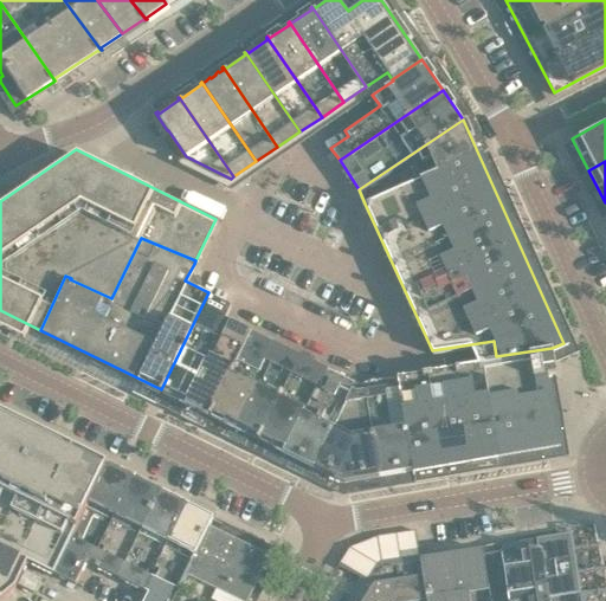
[(224,315),(230,303),(208,292),(161,389),(185,401),(224,315)]
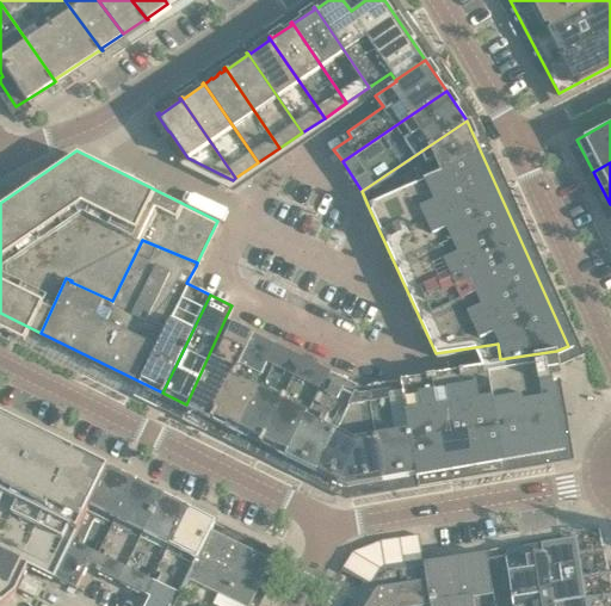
[(186,404),(211,416),(252,331),(226,317),(186,404)]
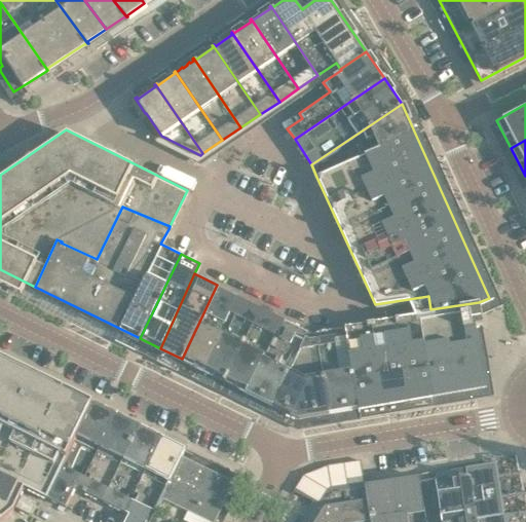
[(238,296),(217,285),(182,359),(202,369),(238,296)]
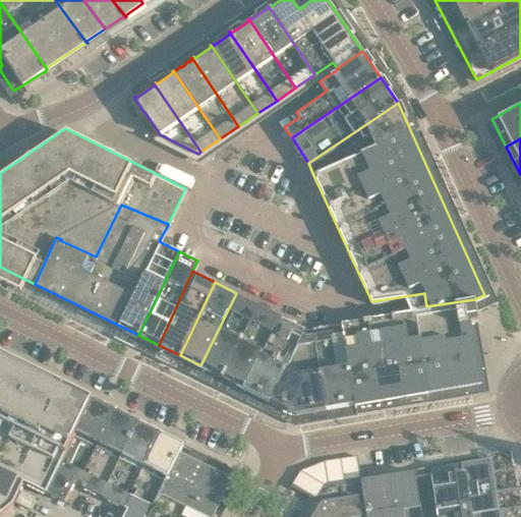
[(222,376),(257,303),(236,293),(200,365),(222,376)]
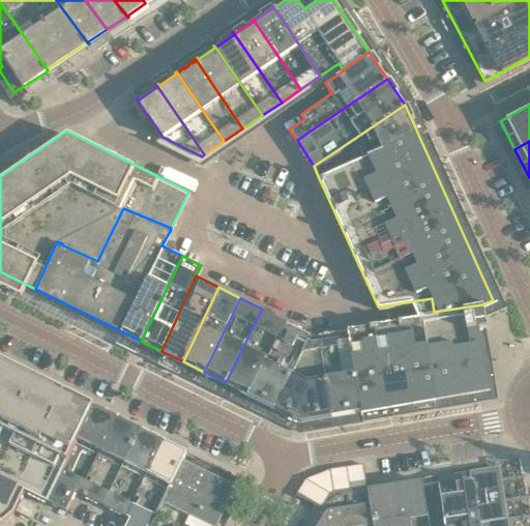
[(434,312),(421,315),(433,397),(486,387),(475,327),(487,325),(482,304),(434,312)]
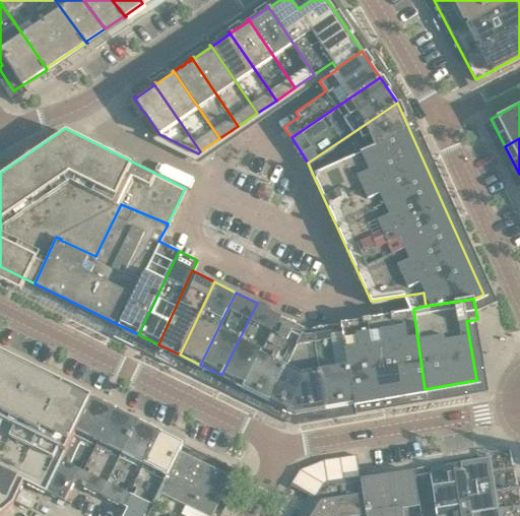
[(258,303),(257,303),(221,375),(242,385),(277,312),(266,307),(267,303),(260,300),(258,303)]
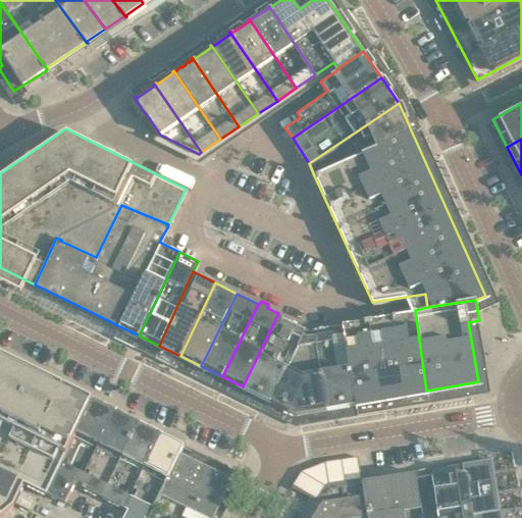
[(425,391),(426,391),(415,310),(342,322),(355,403),(406,395),(405,393),(424,389),(425,391)]
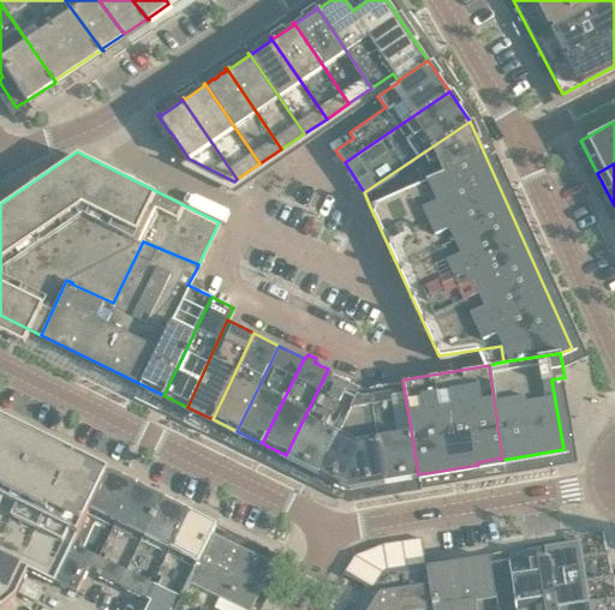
[(286,455),(317,471),(359,384),(328,369),(286,455)]
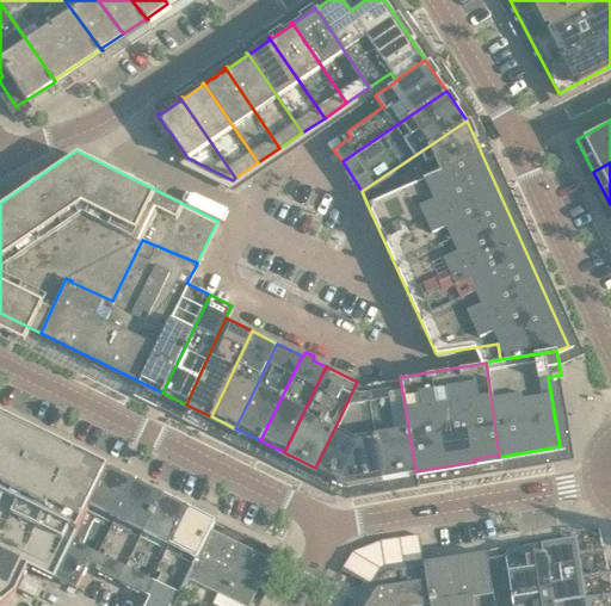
[(382,477),(415,471),(400,377),(368,383),(382,477)]
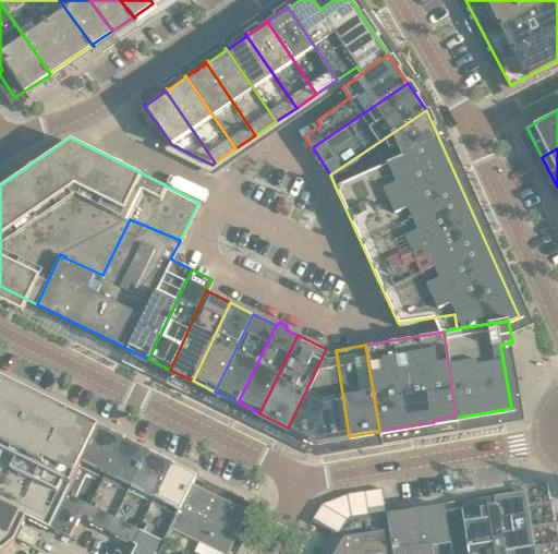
[(315,442),(349,436),(336,350),(329,351),(326,349),(288,428),(315,442)]
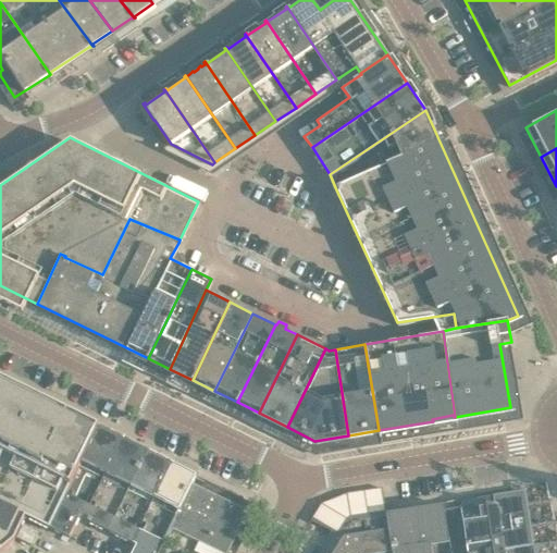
[(0,545),(13,536),(24,512),(47,524),(97,425),(97,424),(0,376),(0,545)]
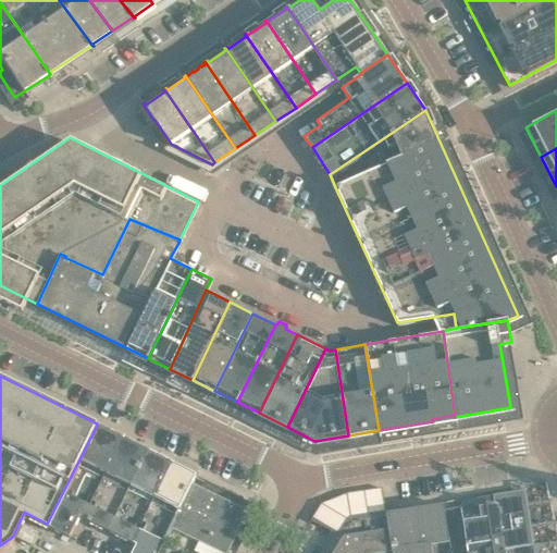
[(97,425),(47,524),(69,535),(85,501),(89,503),(121,438),(97,426),(97,425)]
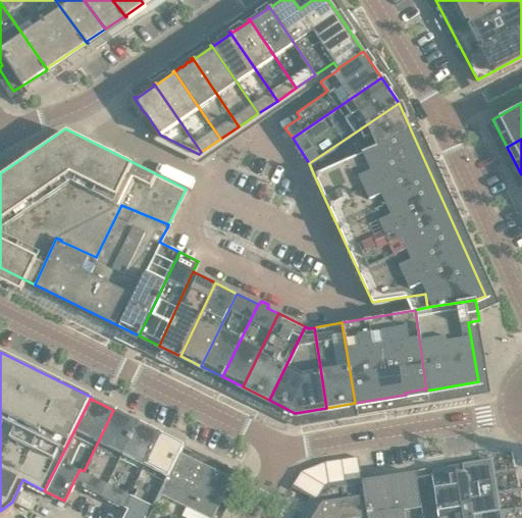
[(137,421),(113,410),(84,471),(87,472),(82,484),(100,494),(137,421)]
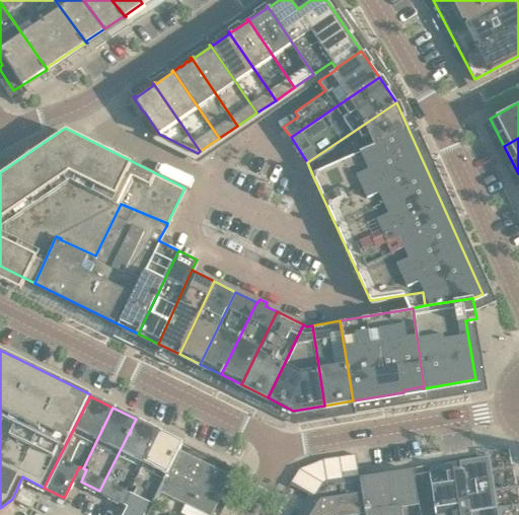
[(158,430),(136,419),(99,491),(119,501),(125,489),(129,491),(158,430)]
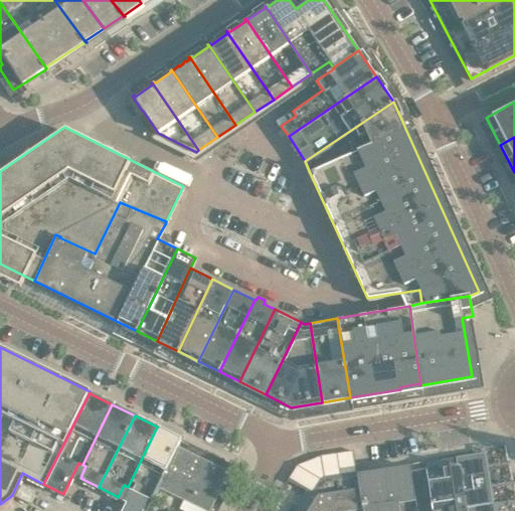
[(180,438),(179,438),(158,428),(158,427),(157,427),(128,487),(131,488),(126,500),(120,510),(141,510),(143,509),(145,510),(177,446),(180,438)]
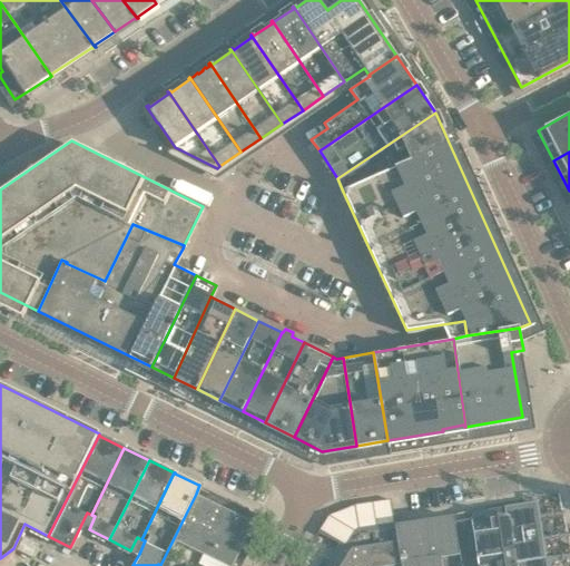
[(196,494),(160,565),(159,565),(233,565),(255,523),(254,519),(252,518),(249,524),(238,518),(241,513),(206,495),(205,497),(196,494)]
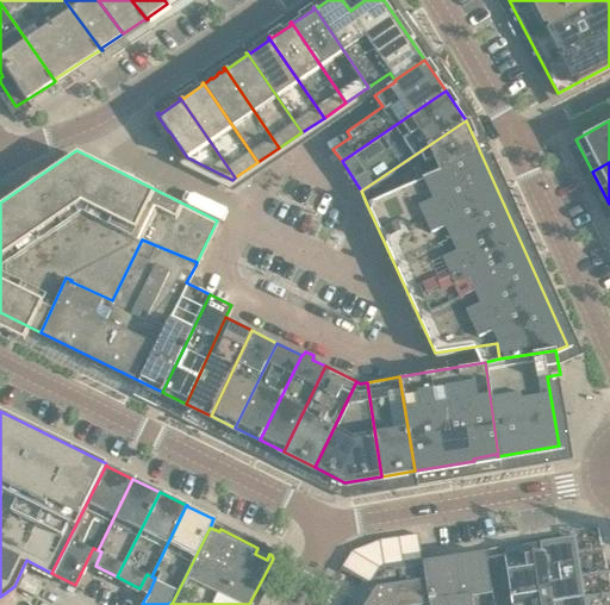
[(504,552),(511,604),(578,593),(570,540),(559,541),(504,549),(504,552)]
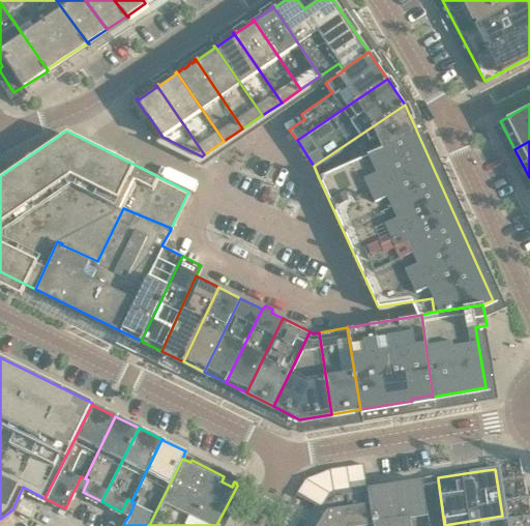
[(385,488),(369,490),(369,489),(367,489),(366,489),(372,525),(444,525),(438,479),(421,481),(421,480),(420,480),(420,481),(404,485),(404,484),(403,484),(403,485),(386,488),(386,486),(385,486),(385,488)]
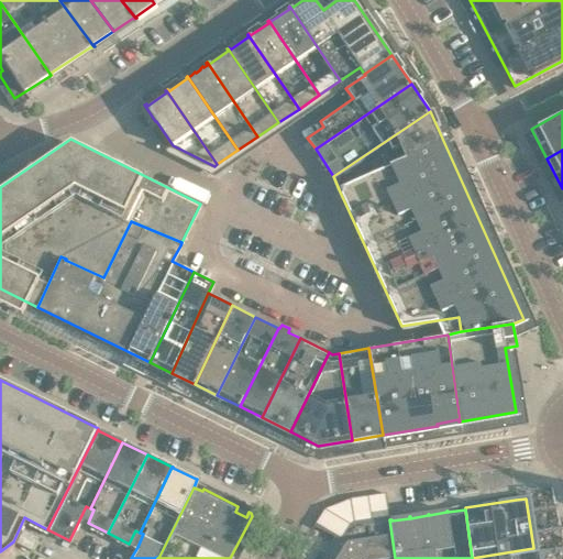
[(395,558),(389,519),(355,525),(350,534),(351,538),(346,539),(339,551),(344,554),(341,558),(335,558),(334,558),(395,558)]
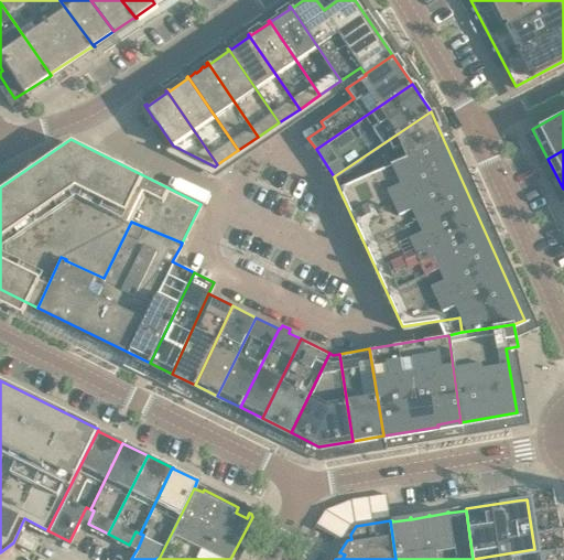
[(31,548),(38,535),(22,527),(15,540),(31,548)]
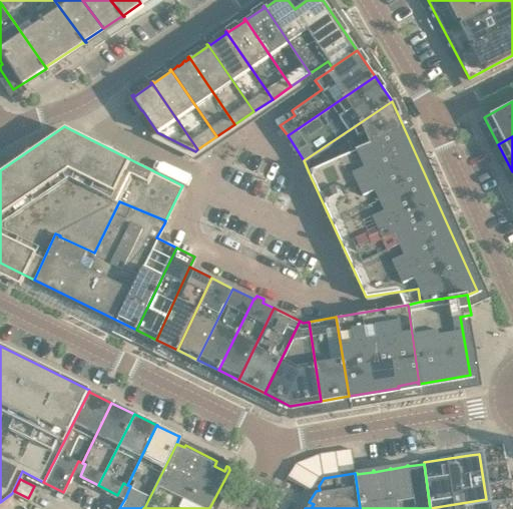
[(487,508),(486,499),(430,508),(487,508)]
